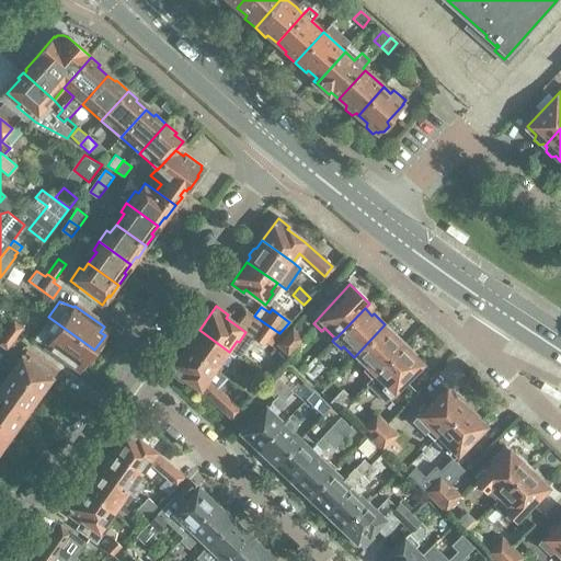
[(83,365),(94,350),(48,317),(33,338),(45,346),(46,345),(76,367),(79,362),(83,365)]
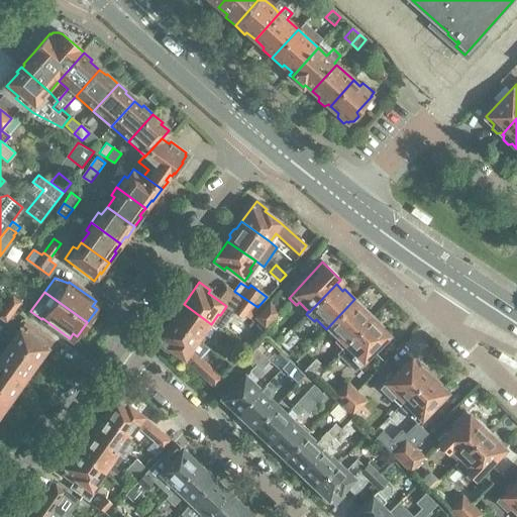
[(245,316),(248,318),(257,307),(235,292),(229,300),(236,305),(232,311),(242,318),(245,316)]
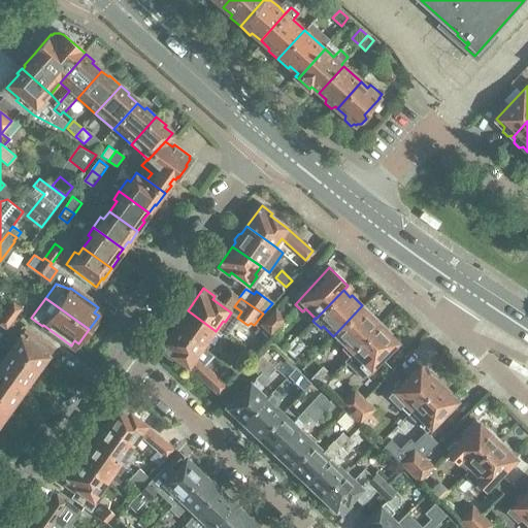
[(15,315),(17,314),(24,304),(17,299),(8,309),(15,315)]
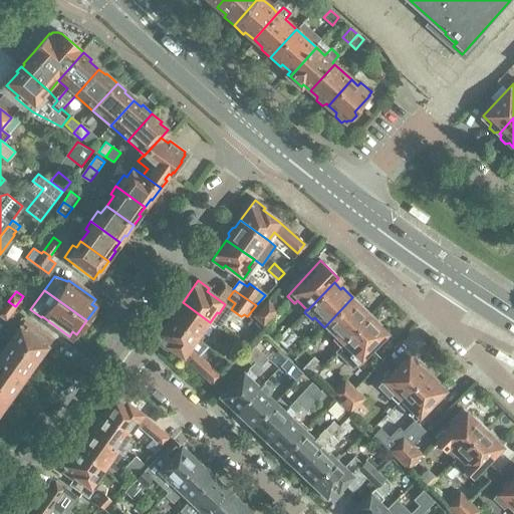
[(362,307),(352,297),(324,327),(334,336),(331,338),(339,346),(341,344),(341,343),(367,316),(360,309),(362,307)]
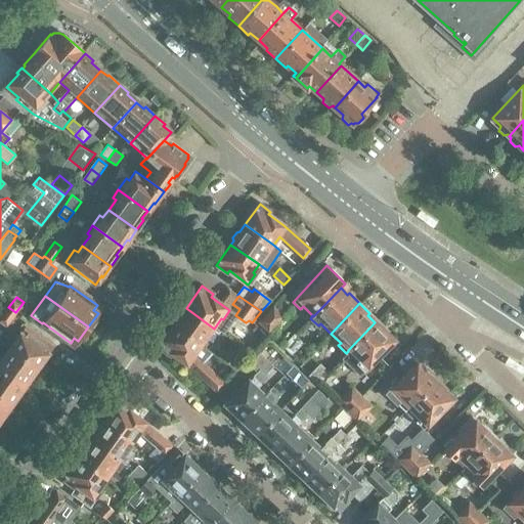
[(8,307),(6,309),(0,317),(0,319),(6,324),(15,312),(8,307)]
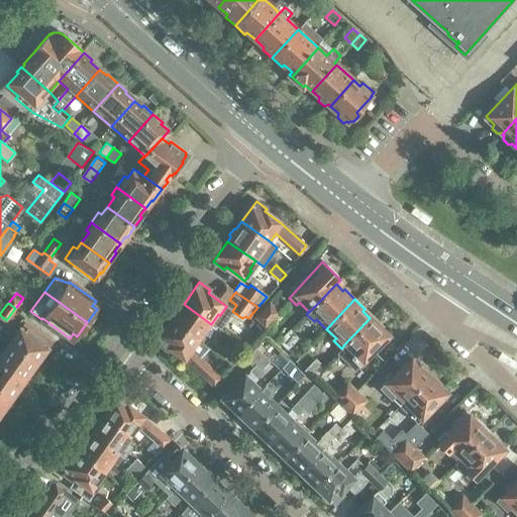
[(280,312),(270,303),(254,319),(264,328),(280,312)]
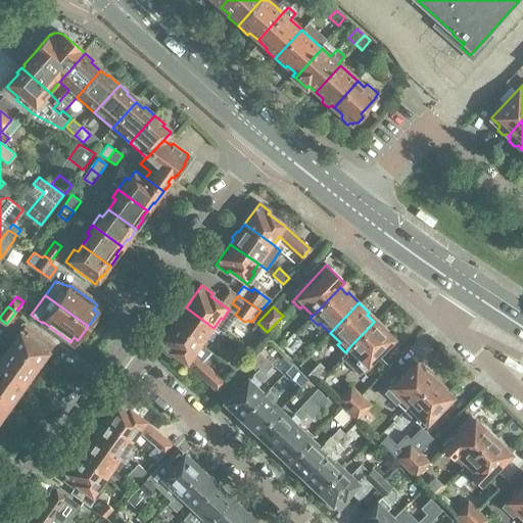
[(178,319),(173,326),(202,346),(207,339),(210,341),(218,331),(214,328),(186,307),(185,308),(182,310),(178,316),(178,319)]
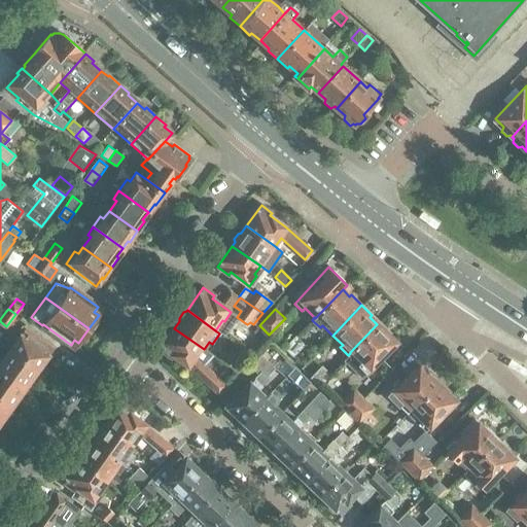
[(350,352),(350,353),(360,361),(357,364),(365,373),(366,372),(395,342),(388,335),(389,332),(379,322),(377,324),(350,352)]
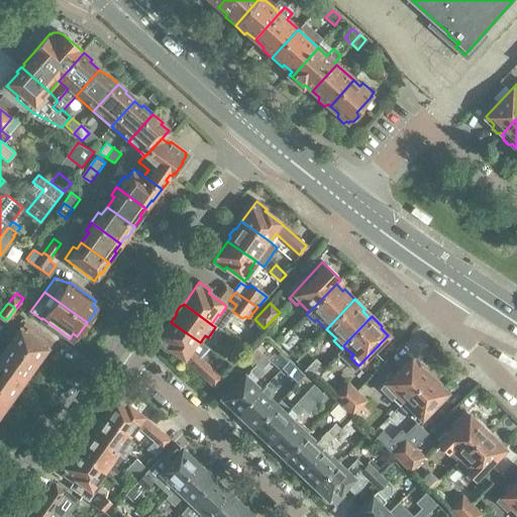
[(17,334),(10,343),(38,364),(45,353),(43,351),(49,343),(48,342),(52,338),(33,325),(32,325),(23,319),(14,332),(17,334)]
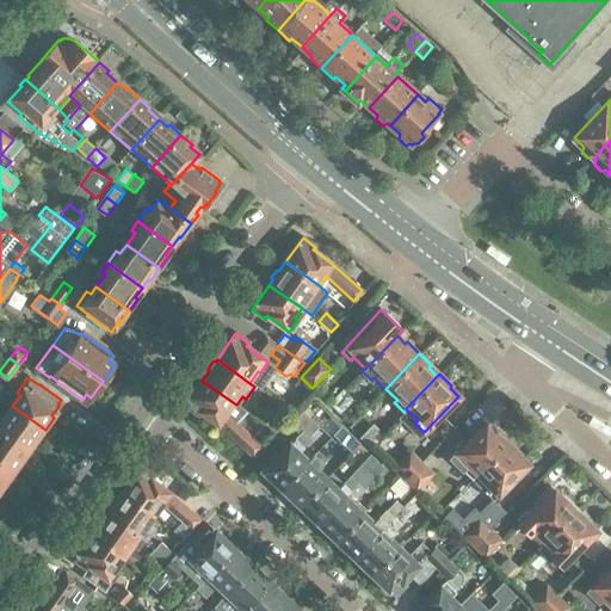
[(261,446),(238,424),(247,413),(236,405),(202,381),(185,405),(198,414),(201,412),(218,424),(253,457),(261,446)]
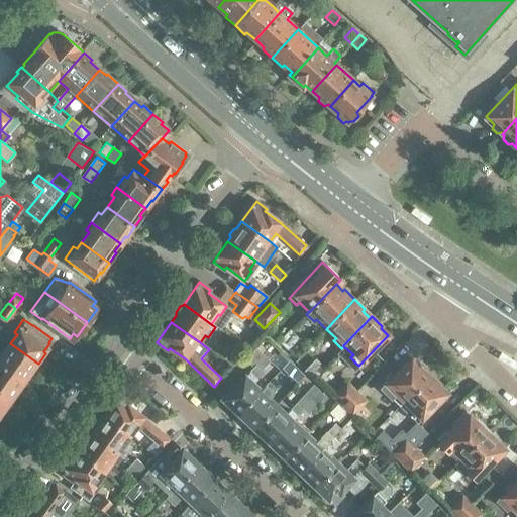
[(290,330),(278,342),(286,349),(298,338),(290,330)]
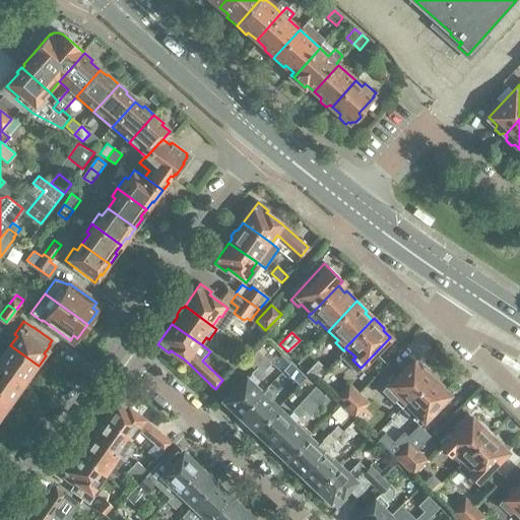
[(3,350),(0,353),(0,365),(24,383),(29,375),(31,376),(39,366),(10,345),(6,352),(3,350)]
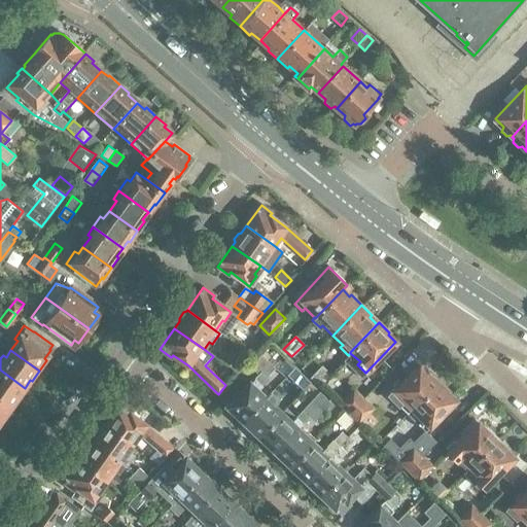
[(237,388),(226,398),(222,402),(243,421),(269,394),(260,387),(269,379),(267,377),(274,369),(260,355),(249,365),(258,374),(241,392),(237,388)]
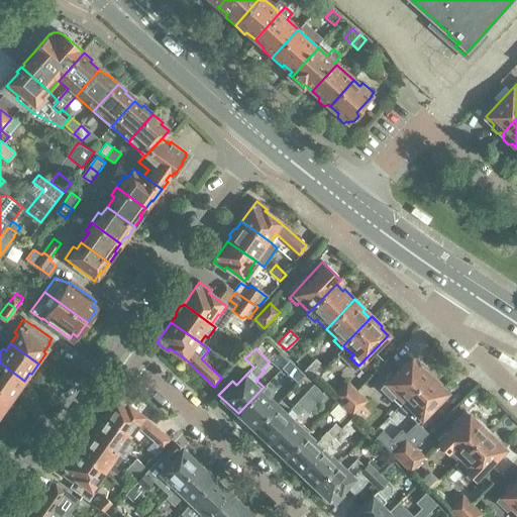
[(229,352),(223,358),(231,367),(237,359),(229,352)]
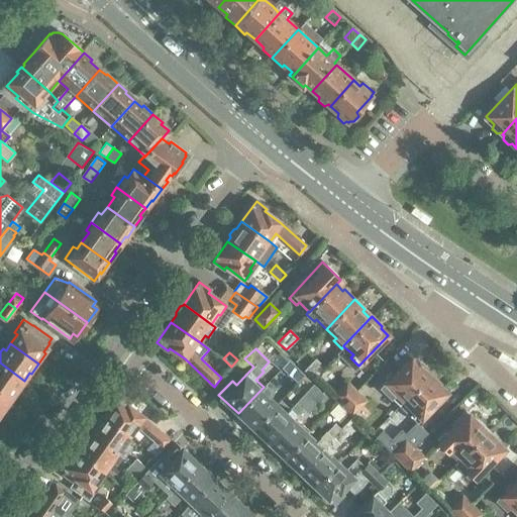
[(395,410),(402,403),(430,374),(420,364),(418,365),(411,358),(382,388),(383,389),(380,392),(386,398),(384,399),(395,410)]
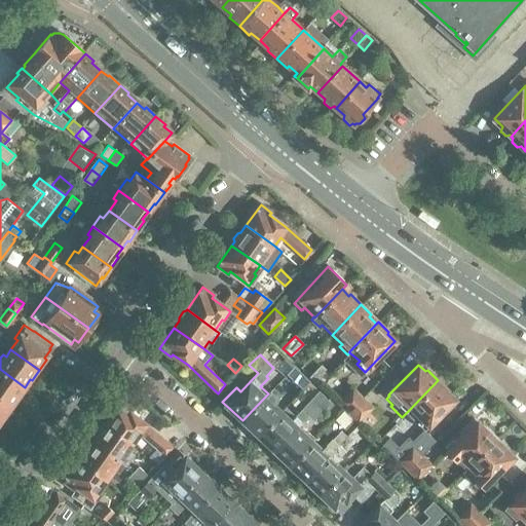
[(320,367),(309,378),(317,386),(328,375),(320,367)]
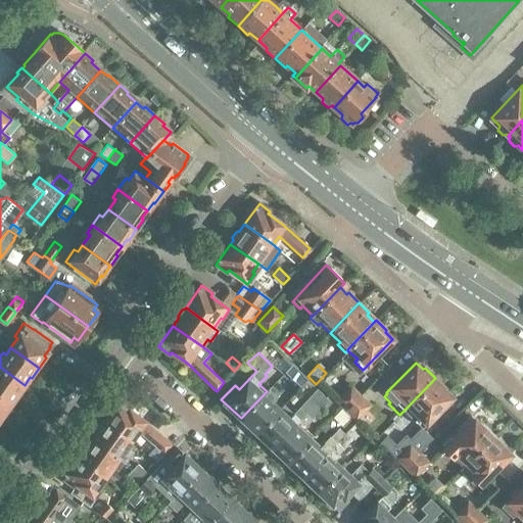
[(291,366),(285,373),(300,387),(306,381),(291,366)]
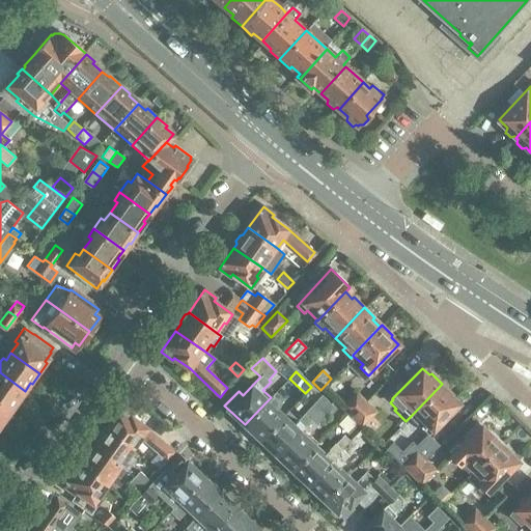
[(0,372),(0,401),(14,411),(21,400),(19,398),(25,391),(0,372)]
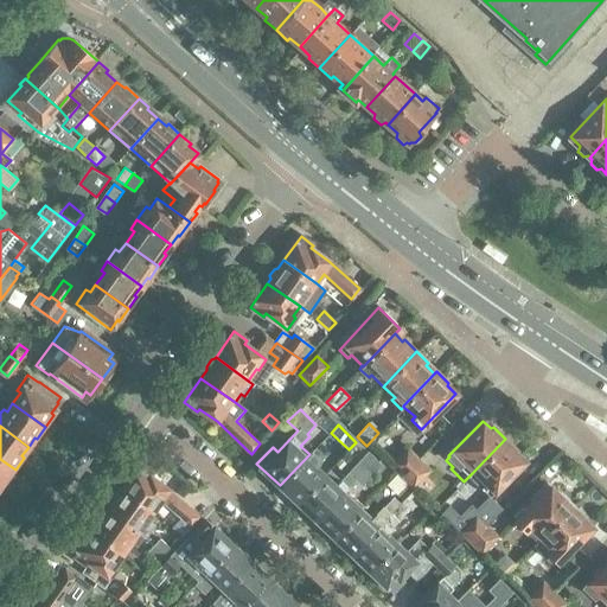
[(435,441),(422,428),(421,429),(404,446),(407,448),(389,467),(401,477),(417,460),(435,441)]
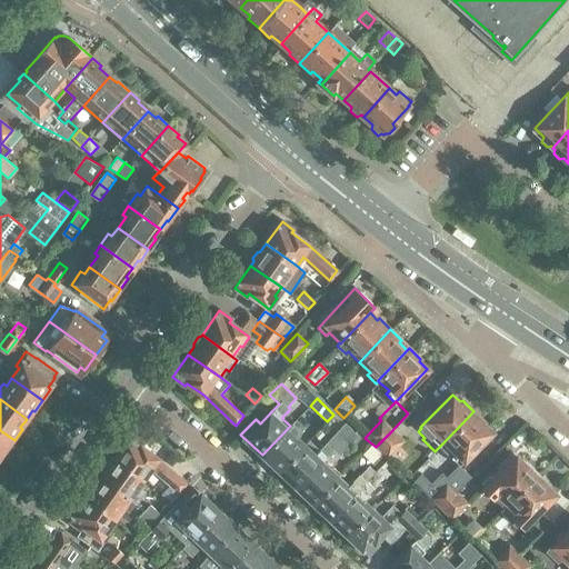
[(485,422),(473,411),(442,443),(452,453),(450,457),(458,465),(491,432),(483,425),(485,422)]
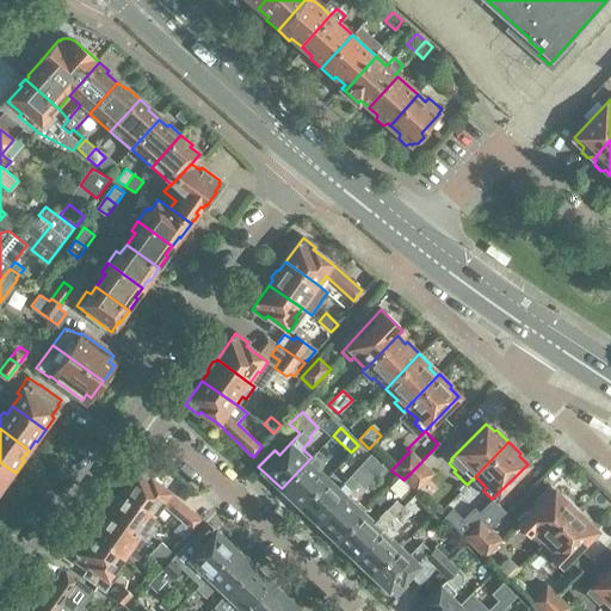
[(282,488),(301,506),(329,475),(320,466),(328,456),(320,448),(312,457),(282,488)]
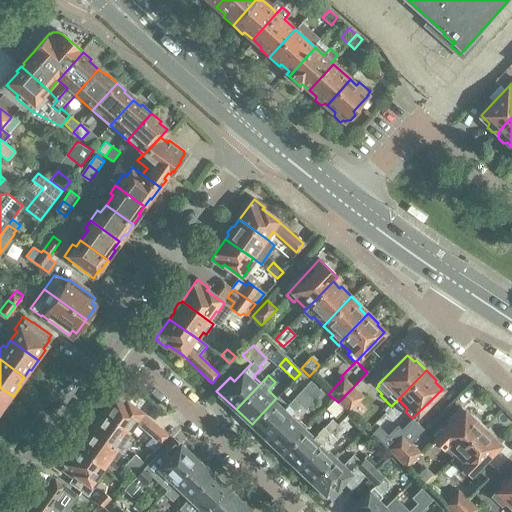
[(278,396),(276,398),(252,424),(267,438),(316,386),(310,380),(287,404),(278,396)]
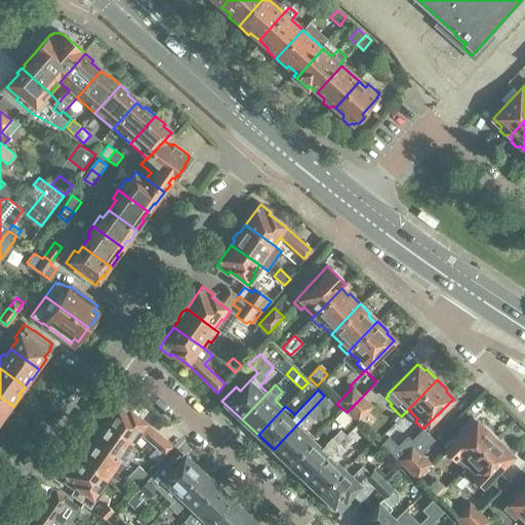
[(274,449),(289,465),(314,438),(305,429),(329,402),(324,396),(274,449)]
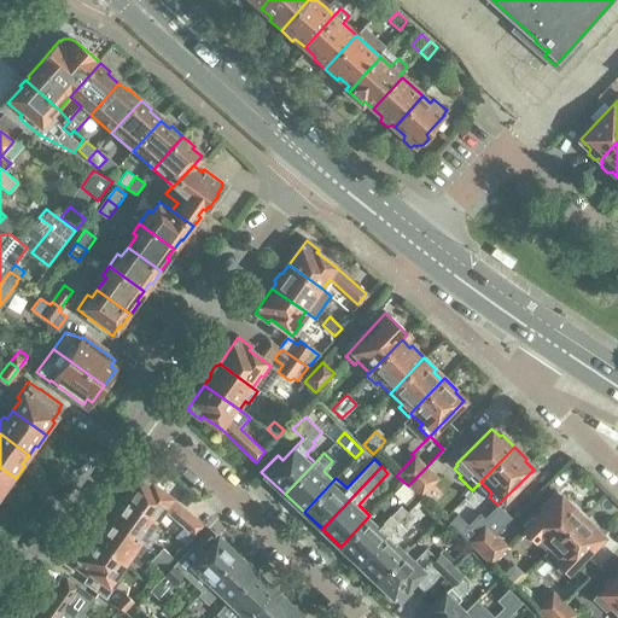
[(0,494),(4,489),(6,490),(16,478),(0,467),(0,494)]
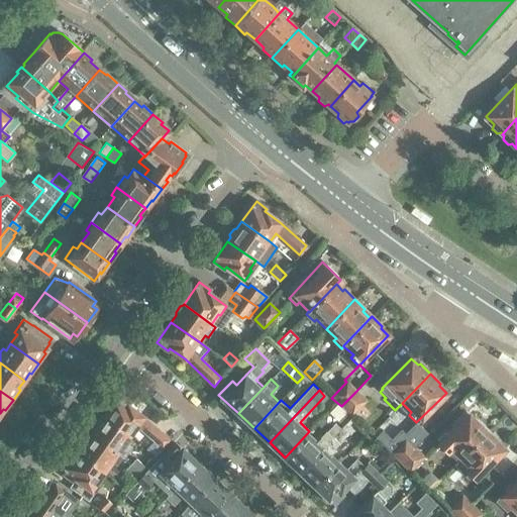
[(366,401),(355,392),(341,406),(351,416),(366,401)]
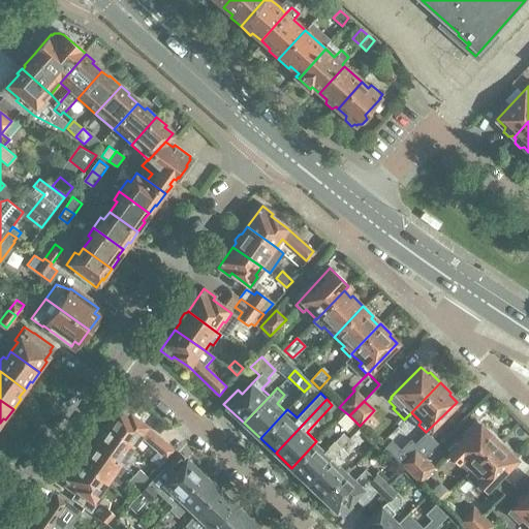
[(157,468),(174,449),(147,426),(131,415),(133,412),(122,404),(107,424),(105,427),(134,448),(141,438),(156,452),(149,460),(157,468)]
